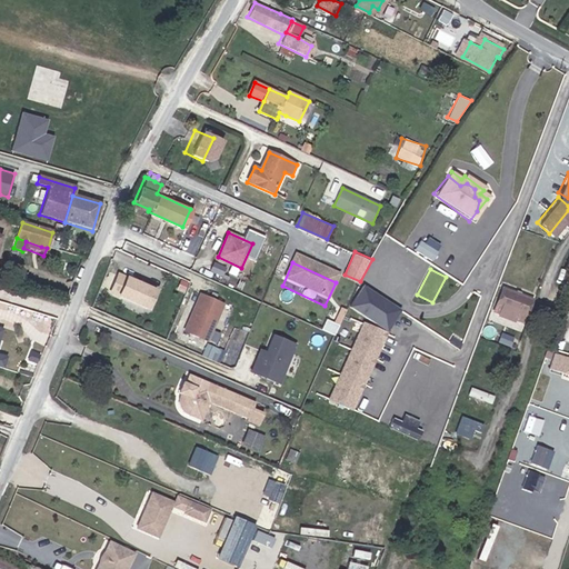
[(143,309),(151,291),(117,276),(109,293),(143,309)]
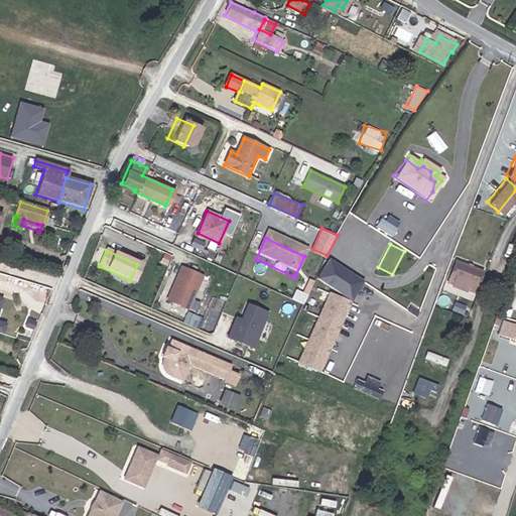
[(315,278),(352,298),(364,277),(328,257),(315,278)]
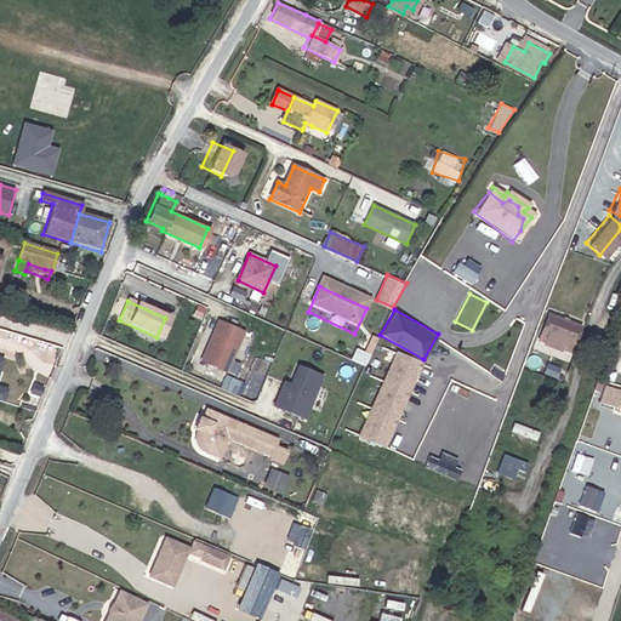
[(564,337),(571,341),(579,323),(546,311),(536,336),(560,346),(564,337)]
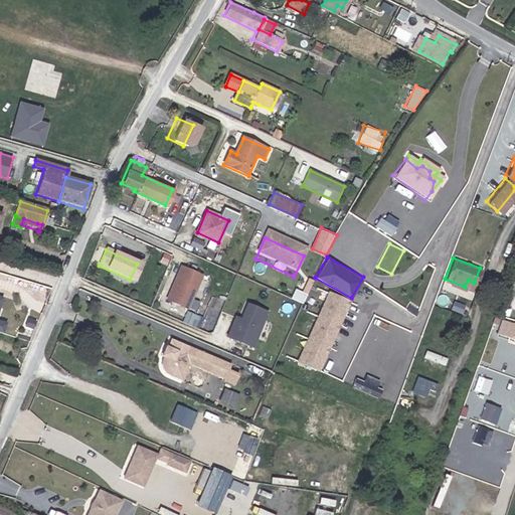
[(187,308),(200,275),(180,267),(167,300),(187,308)]
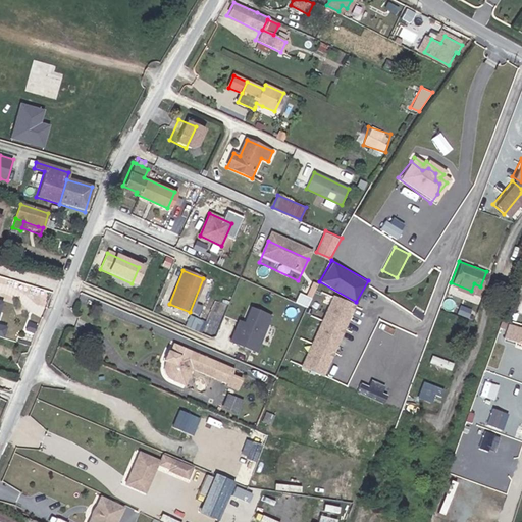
[(478,293),(480,286),(474,283),(471,291),(478,293)]
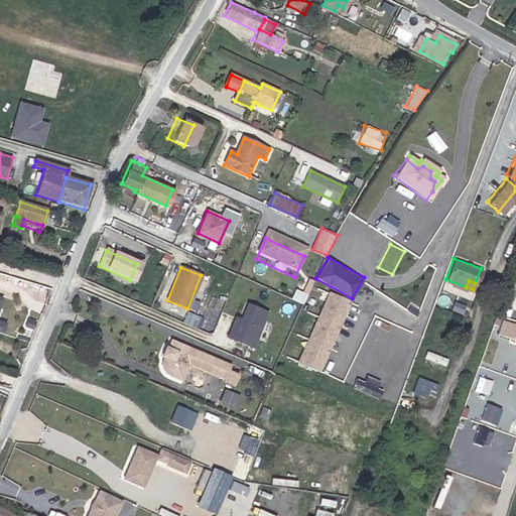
[(292,298),(296,289),(288,285),(284,294),(292,298)]
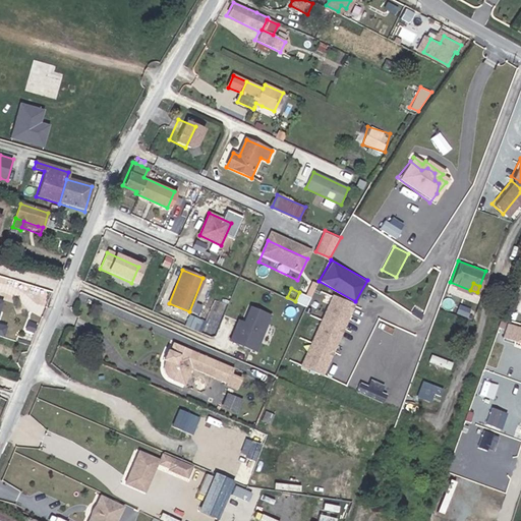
[(306,306),(310,297),(299,292),(295,301),(306,306)]
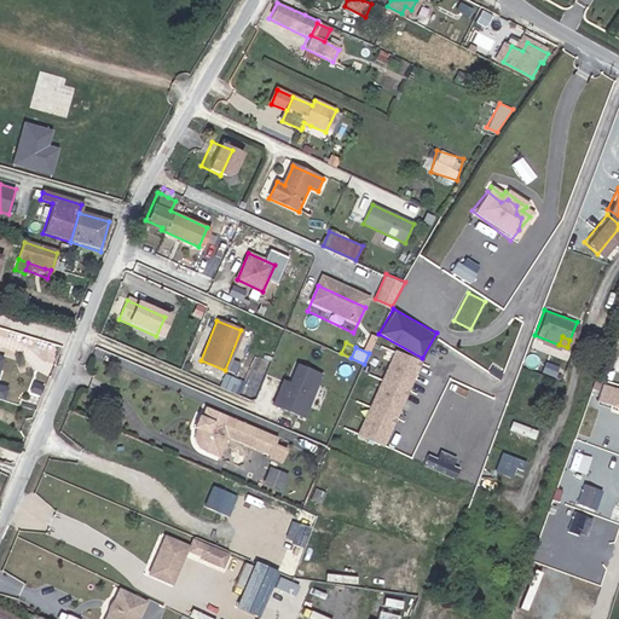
[(356,435),(383,447),(420,360),(392,348),(356,435)]
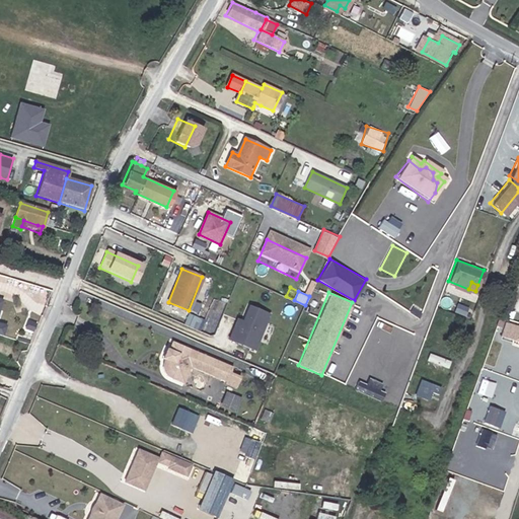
[(255,349),(270,313),(249,305),(239,331),(233,329),(229,339),(255,349)]
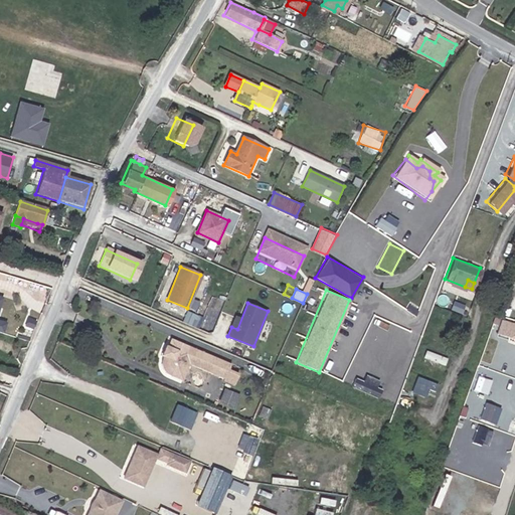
[(34,321),(29,319),(25,328),(30,330),(34,321)]
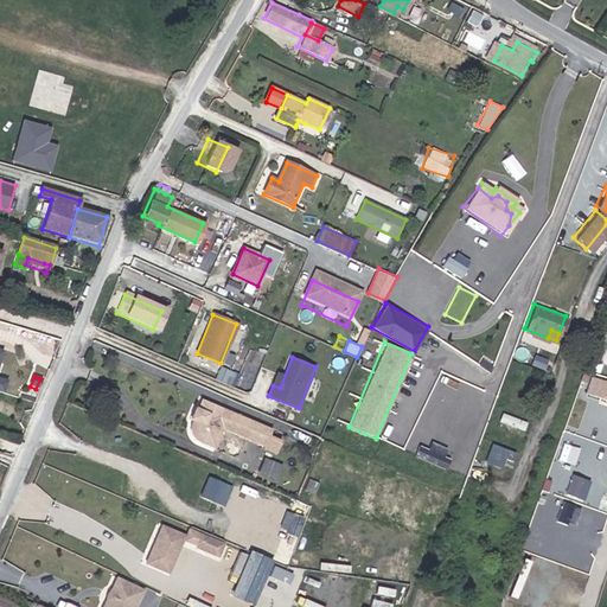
[(197,403),(191,416),(189,422),(187,425),(187,428),(189,430),(192,433),(215,442),(229,407),(204,397),(200,406),(197,403)]
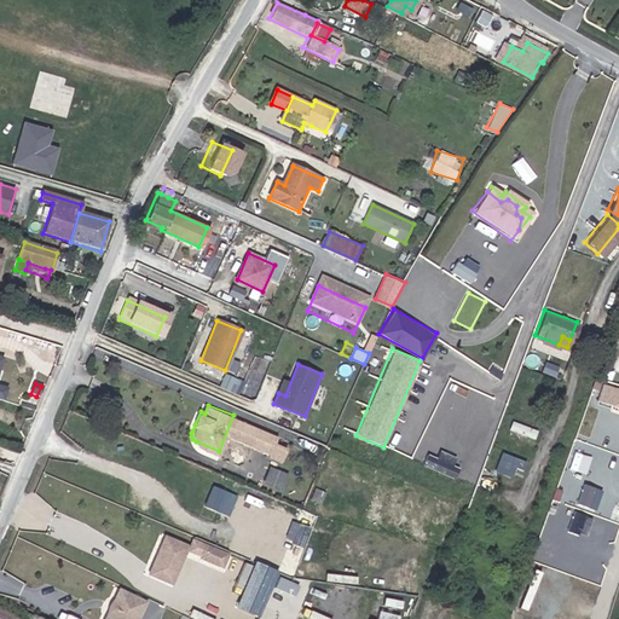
[(15,411),(6,410),(5,418),(13,420),(15,411)]
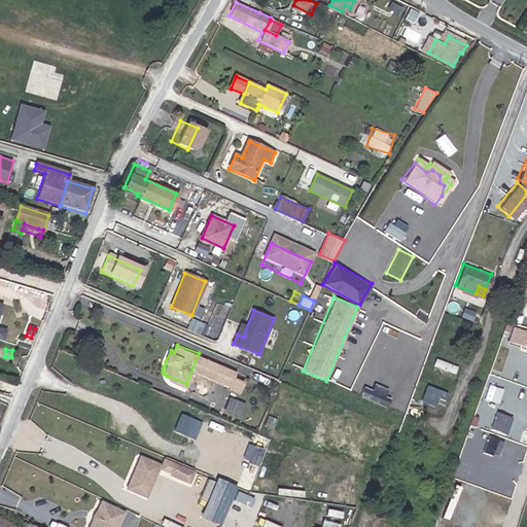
[(162,359),(166,361),(171,350),(166,349),(162,359)]
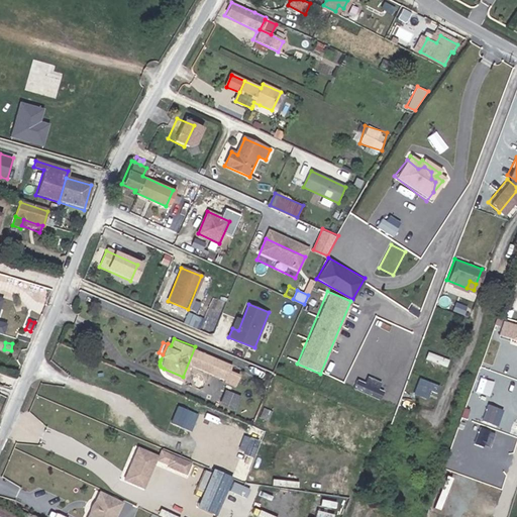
[(423,366),(435,371),(438,363),(448,367),(450,359),(429,351),(423,366)]
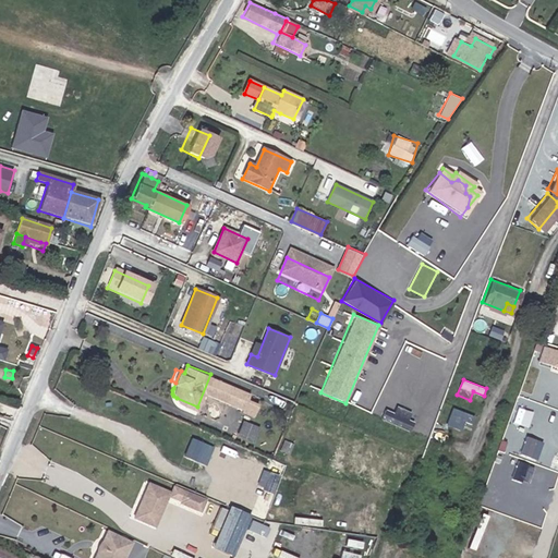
[(253,400),(244,397),(241,408),(250,411),(253,400)]
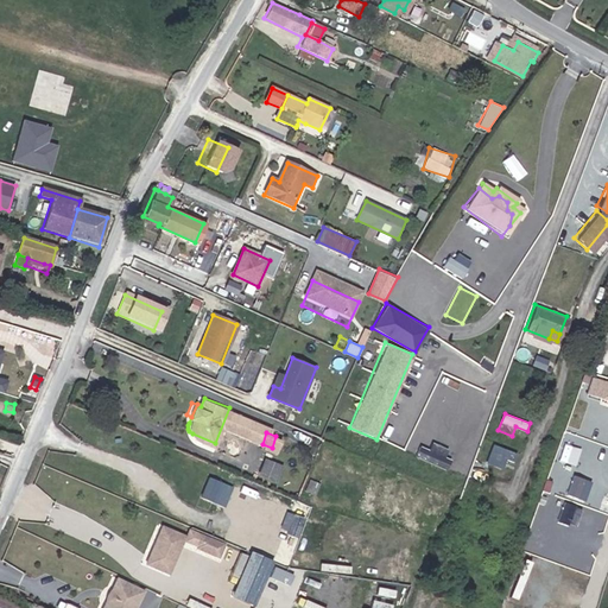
[(502,467),(505,457),(513,460),(515,450),(491,444),(486,463),(502,467)]
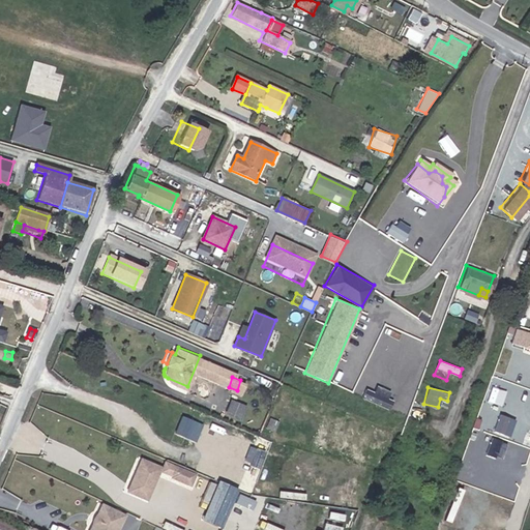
[(140,391),(134,388),(128,402),(135,404),(140,391)]
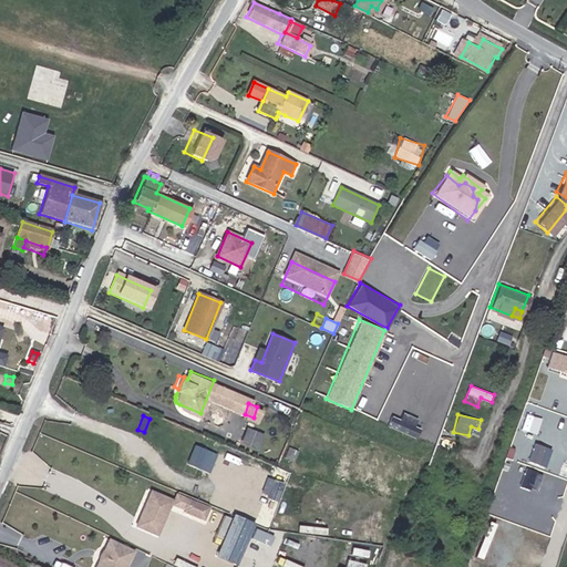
[(258,447),(264,433),(246,426),(240,441),(258,447)]
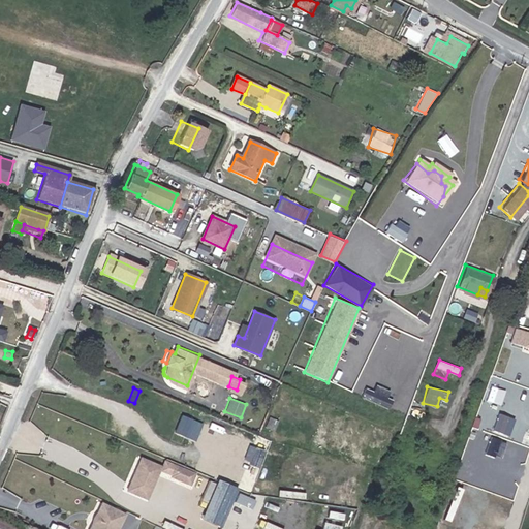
[(508,436),(515,417),(497,411),(491,430),(508,436)]
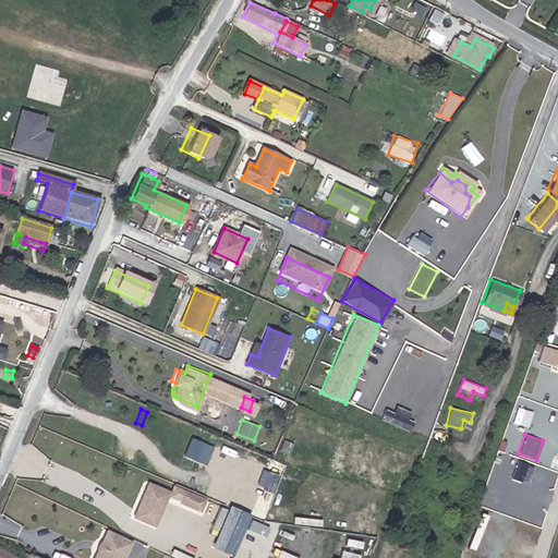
[(203,443),(192,437),(184,457),(195,461),(203,443)]
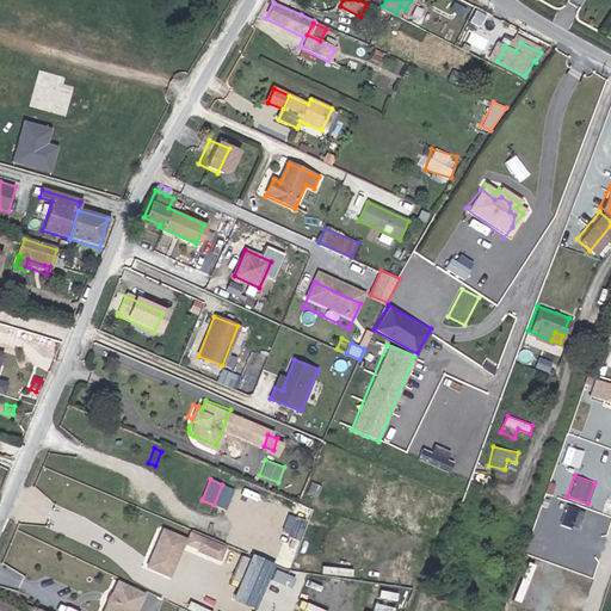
[(322,486),(312,482),(307,493),(318,498),(322,486)]
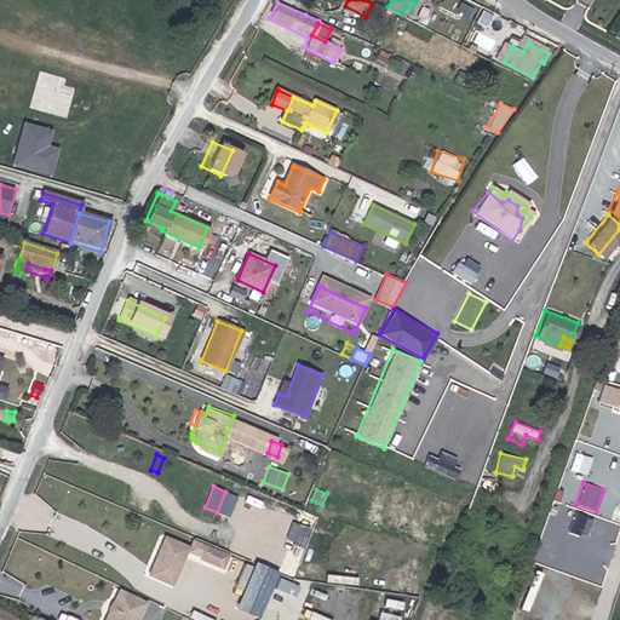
[(287,518),(292,507),(273,500),(269,510),(287,518)]
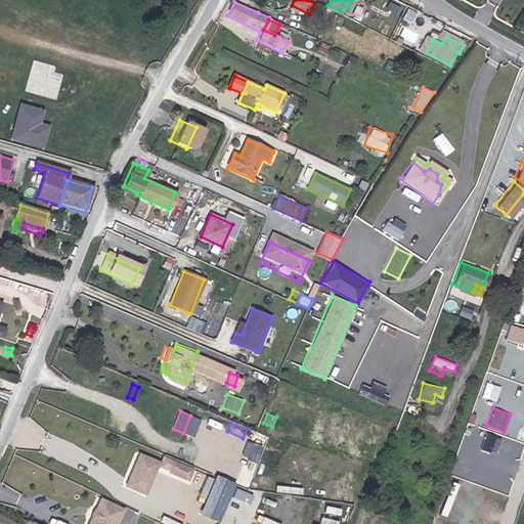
[(467,434),(462,451),(479,456),(484,439),(467,434)]
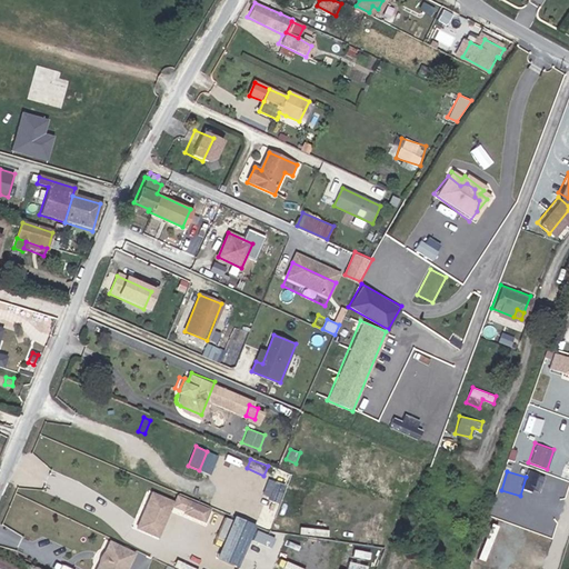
[(155,531),(170,497),(149,489),(141,507),(145,508),(138,525),(155,531)]
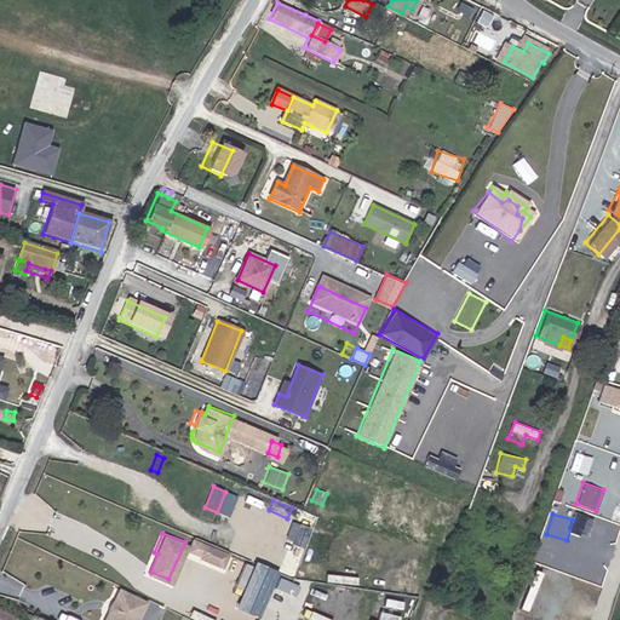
[(187,554),(224,569),(230,554),(194,538),(187,554)]
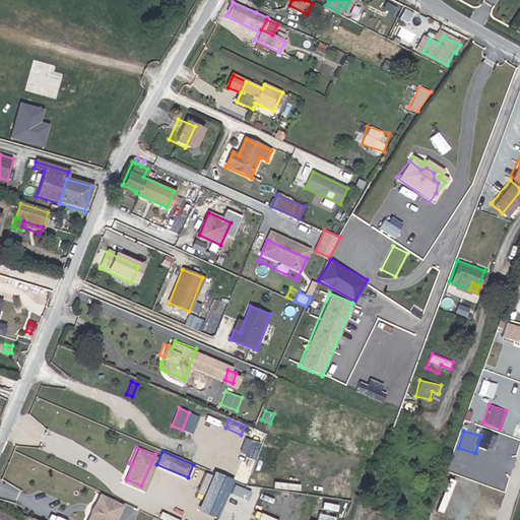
[(132,464),(129,463),(123,478),(126,479),(132,464)]
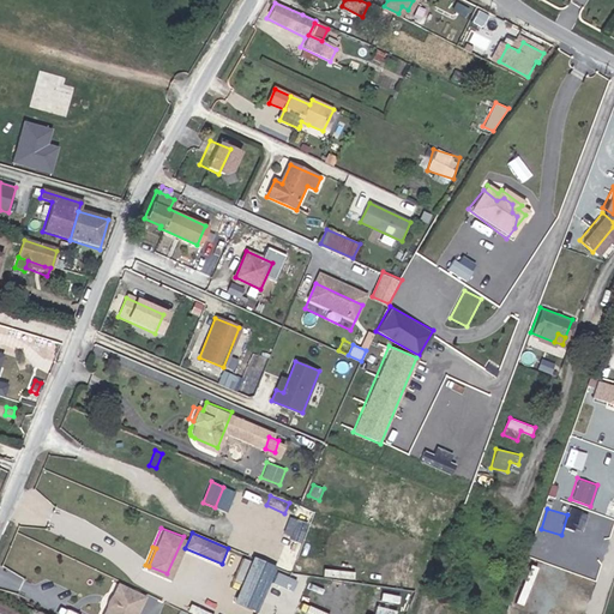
[(521,605),(536,567),(528,564),(512,601),(521,605)]
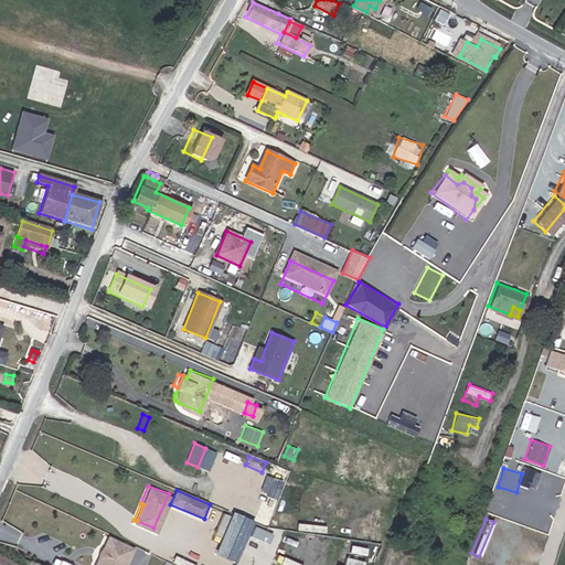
[(243,529),(228,522),(222,536),(237,543),(243,529)]
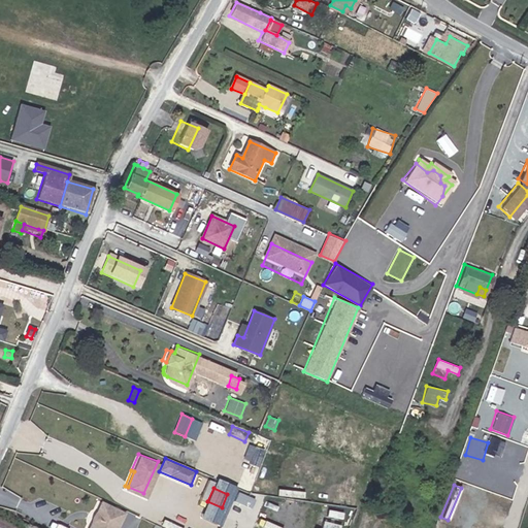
[(98,527),(122,527),(128,516),(108,506),(102,520),(101,519),(99,524),(100,525),(98,527)]
